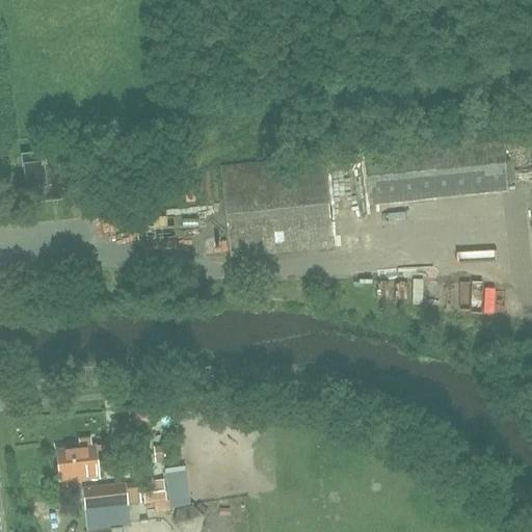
[(369,206),(505,191),(500,140),(364,154),(369,206)]
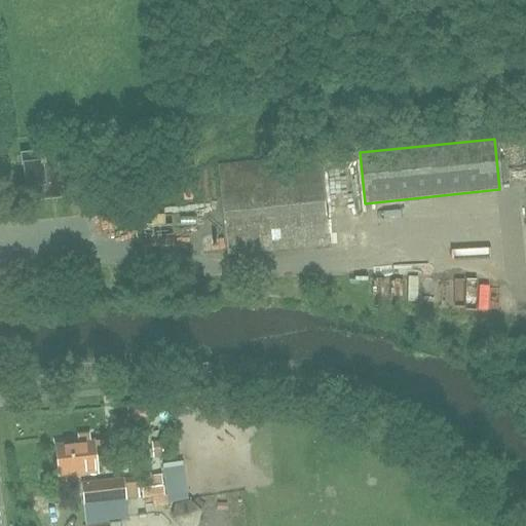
[(36,202),(62,199),(58,161),(49,162),(48,152),(21,155),(22,166),(24,166),(26,188),(34,187),(36,202)]
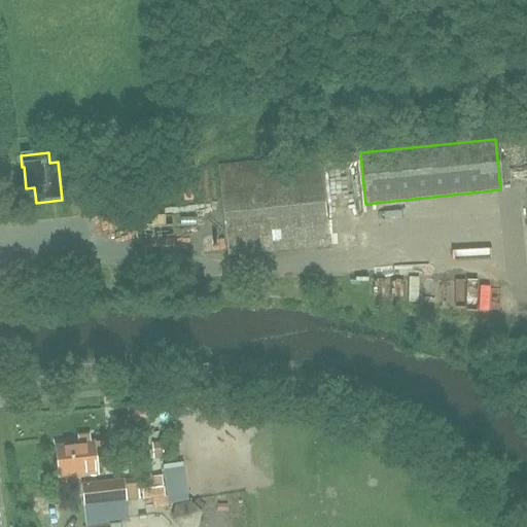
[(341,163),(321,165),(320,156),(218,167),(227,255),(329,245),(326,215),(347,212),(341,163)]
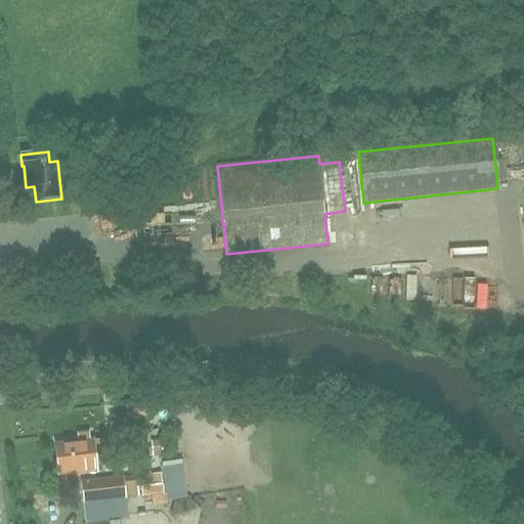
[(105,439),(92,440),(90,440),(90,433),(76,434),(77,442),(55,444),(60,488),(75,487),(78,482),(77,475),(102,472),(101,467),(108,466),(105,439)]
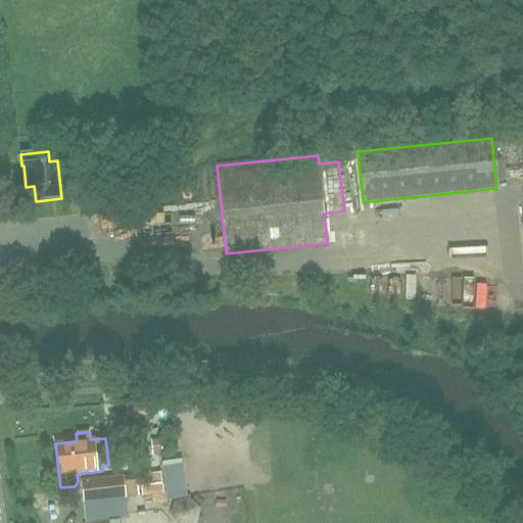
[(153,453),(168,452),(167,437),(152,438),(153,453)]
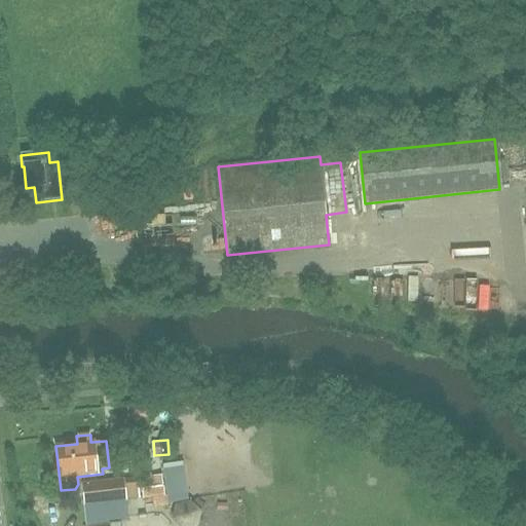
[(150,477),(151,486),(141,487),(142,499),(152,498),(153,509),(167,506),(167,504),(186,502),(182,474),(161,477),(161,475),(150,477)]
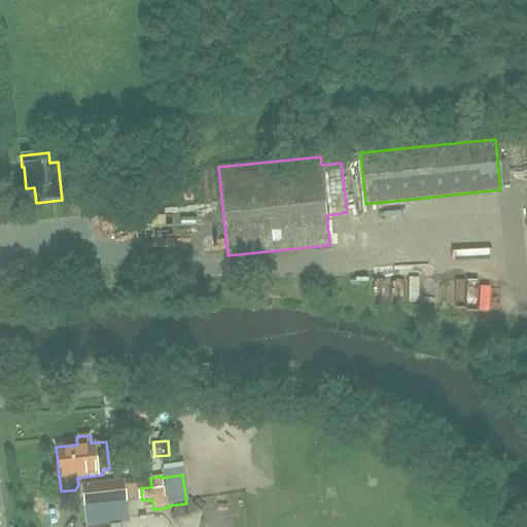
[(127,526),(129,526),(126,495),(124,481),(82,486),(86,519),(106,517),(107,526),(127,526)]
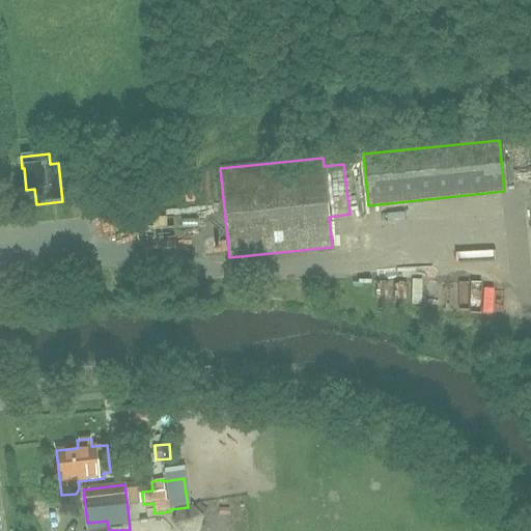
[(198,530),(202,513),(180,509),(177,526),(198,530)]
